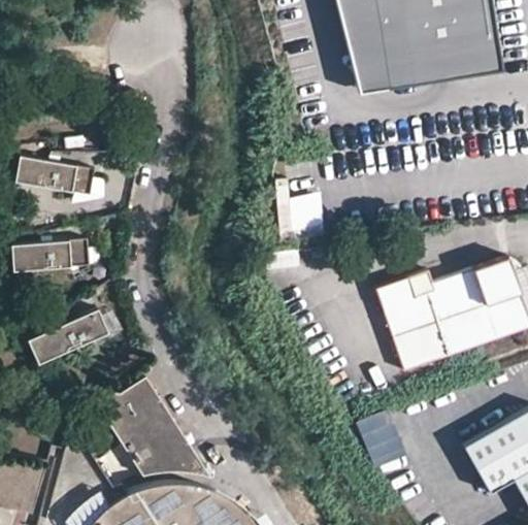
[(335,0),(358,90),(498,66),(487,0),(335,0)]
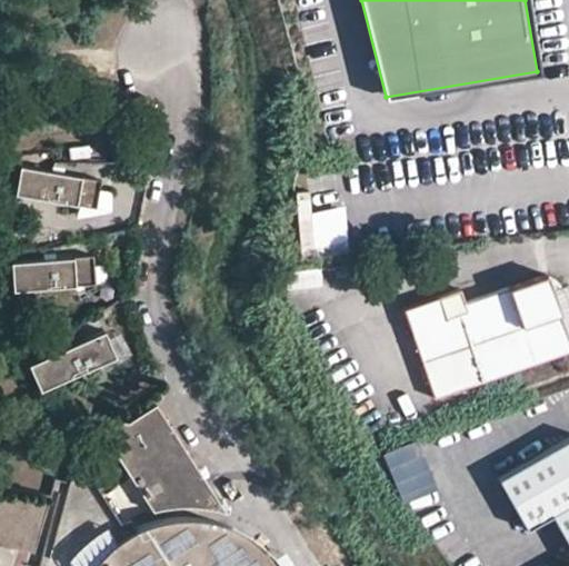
[(103,184),(21,169),(16,198),(99,212),(103,184)]
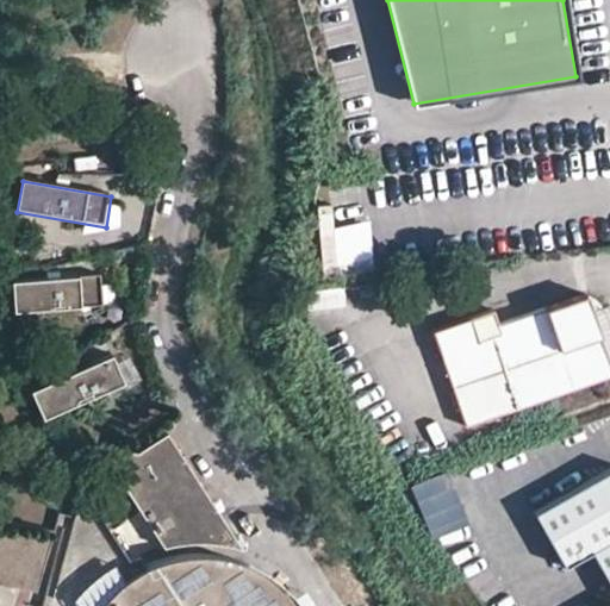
[(103,279),(13,283),(16,316),(104,308),(103,279)]
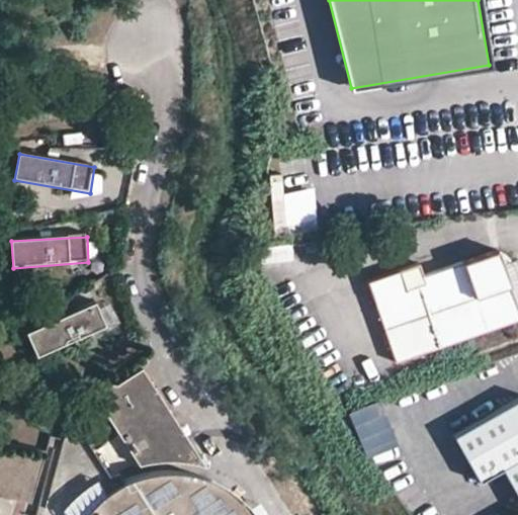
[(517,321),(517,319),(495,252),(421,277),(417,265),(396,272),(403,293),(415,288),(435,349),(517,321)]
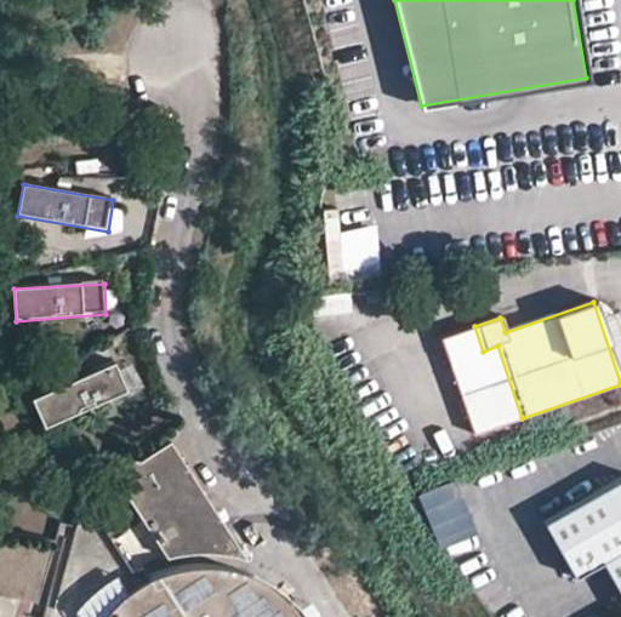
[(471,436),(522,418),(497,346),(483,352),(474,326),(437,338),(471,436)]
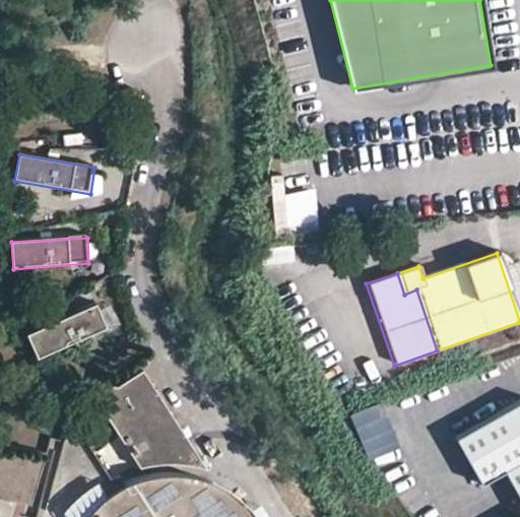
[(108,330),(98,307),(27,336),(39,361),(108,330)]
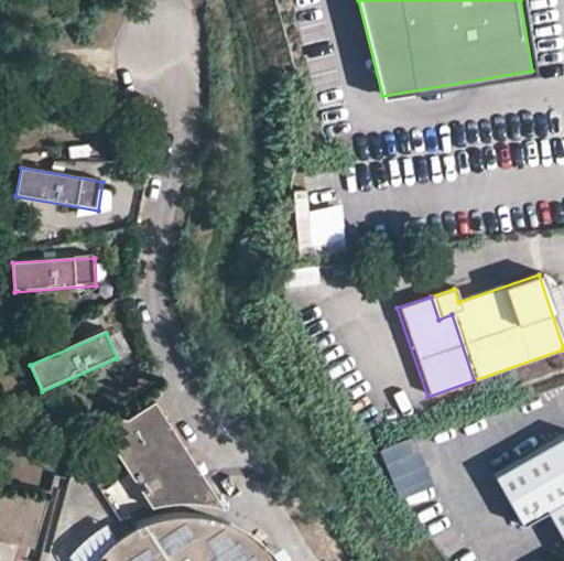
[(112,446),(152,511),(165,508),(180,507),(198,508),(213,510),(226,514),(158,406),(125,425),(116,423),(112,446)]
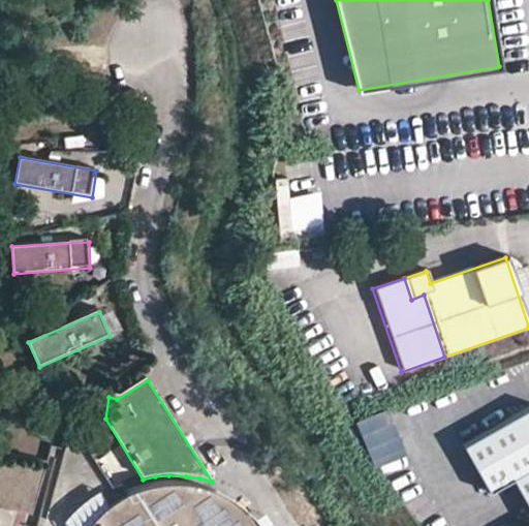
[(528,508),(528,404),(461,443),(487,490),(510,476),(528,508)]
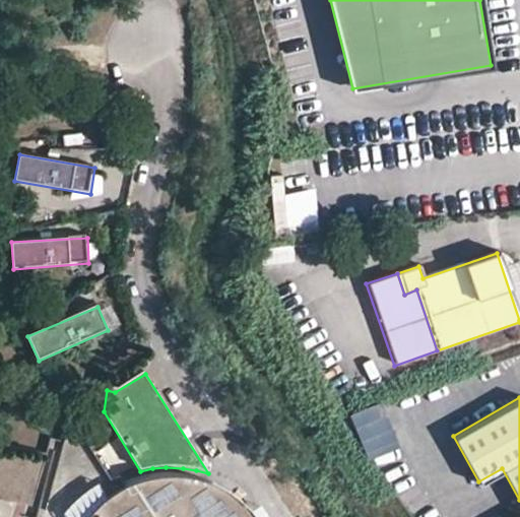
[(371,463),(402,451),(385,406),(353,417),(371,463)]
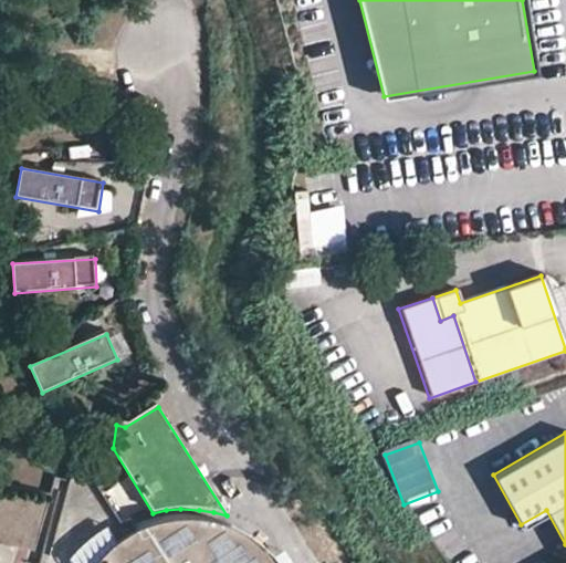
[(275,562),(266,552),(258,544),(245,537),(234,530),(221,524),(208,521),(192,520),(181,520),(169,522),(155,525),(140,530),(129,537),(118,544),(106,555),(100,562),(275,562)]
